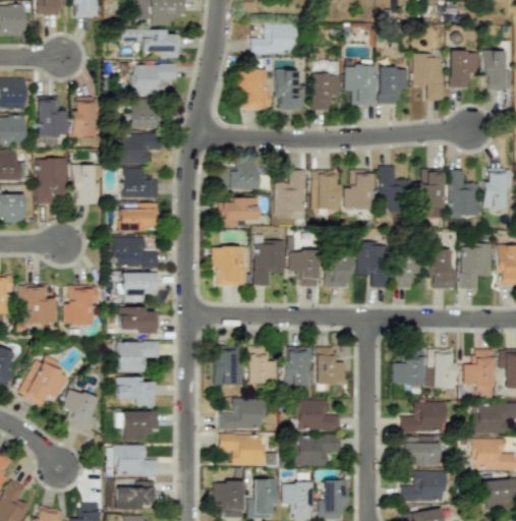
[(60,15),(60,5),(66,5),(66,0),(37,0),(38,14),(60,15)]
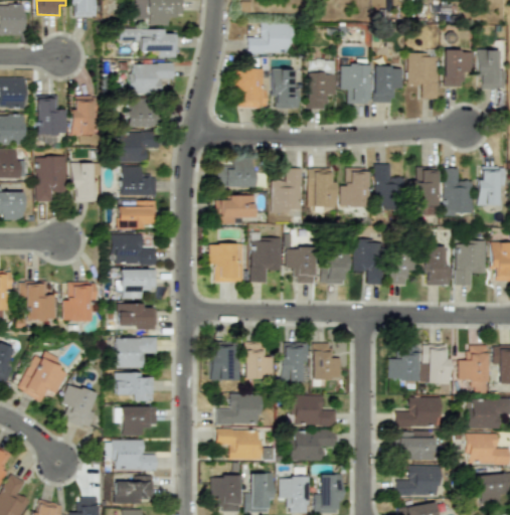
[(75,16),(96,16),(96,0),(70,0),(71,4),(75,4),(75,16)]
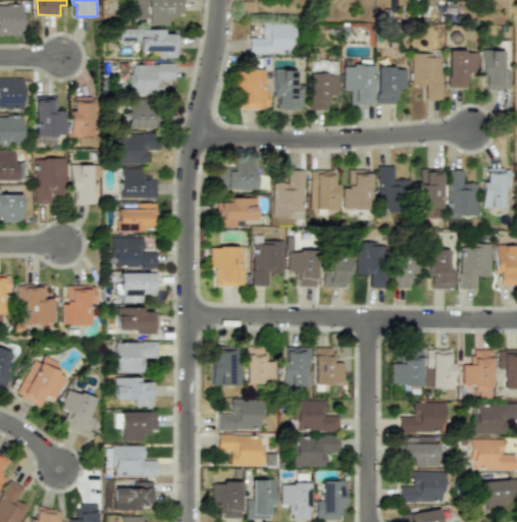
[(171,25),(171,16),(187,15),(187,0),(138,0),(138,19),(151,18),(151,25),(171,25)]
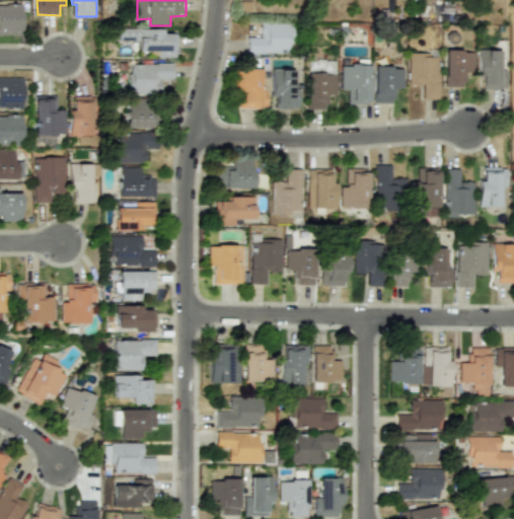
[(0,4),(0,35),(25,34),(24,4),(0,4)]
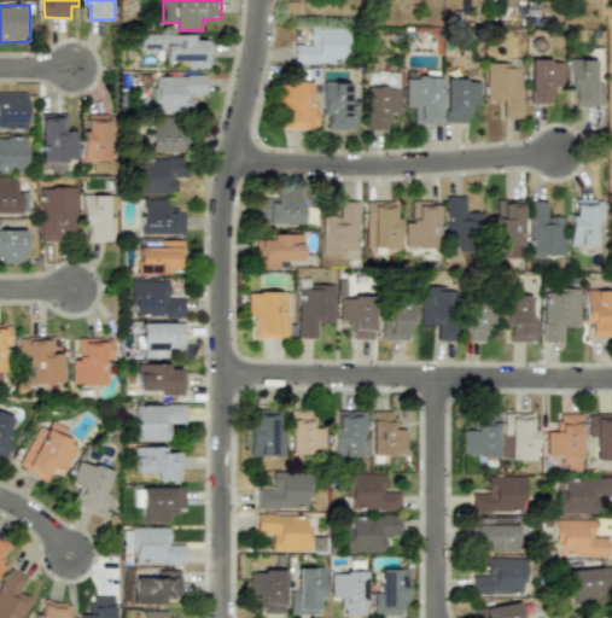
[(297,45),(298,64),(350,63),(350,27),(313,28),(313,44),(297,45)]
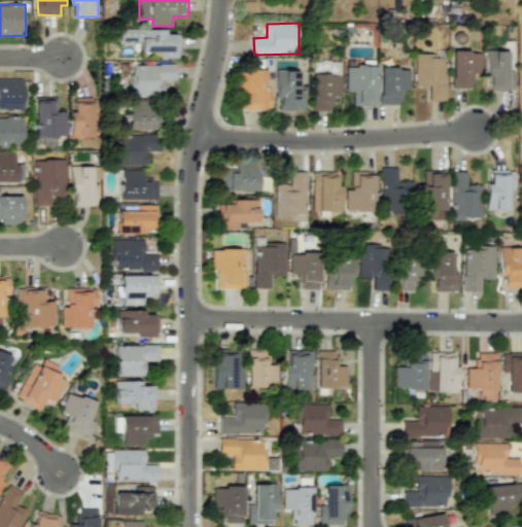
[(169,30),(123,29),(123,41),(143,42),(142,53),(163,53),(163,58),(182,59),(182,34),(169,34),(169,30)]
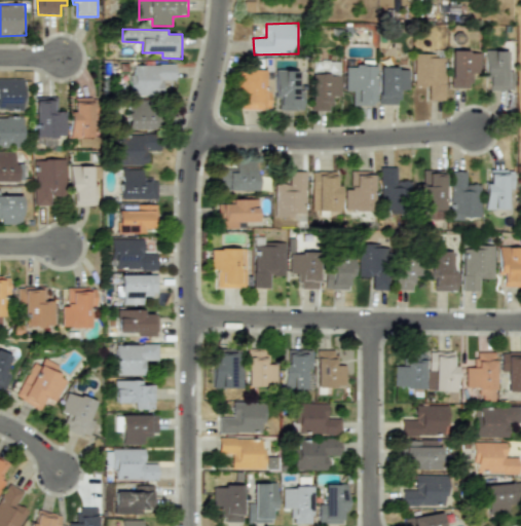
[(487,78),(492,78),(492,90),(516,90),(516,71),(510,71),(511,50),(488,50),(487,78)]
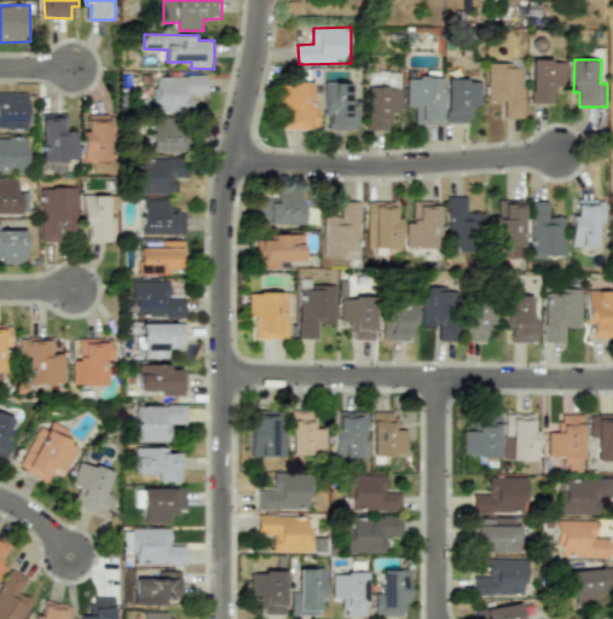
[(533,103),(557,104),(559,86),(568,86),(568,61),(535,61),(533,103)]
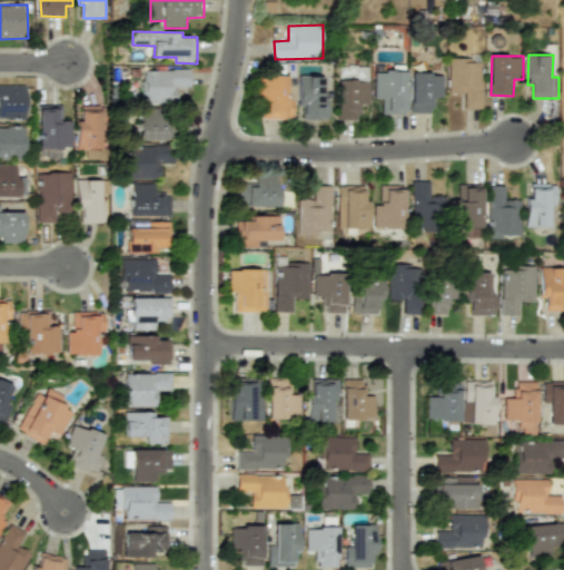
[(467,109),(485,108),(484,64),(475,64),(475,58),(451,58),(452,94),(467,94),(467,109)]
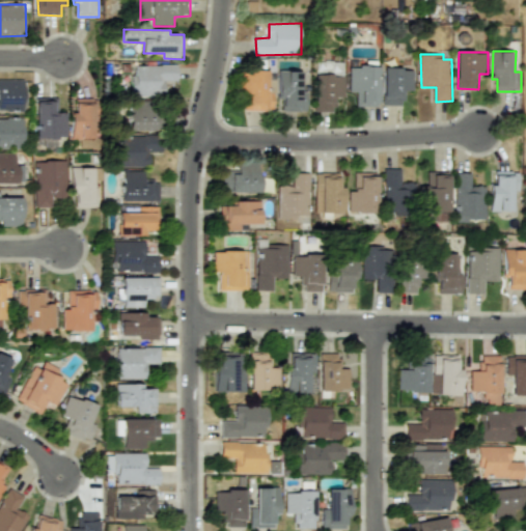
[(180,64),(137,65),(137,75),(133,75),(134,95),(167,95),(166,81),(180,81),(180,64)]
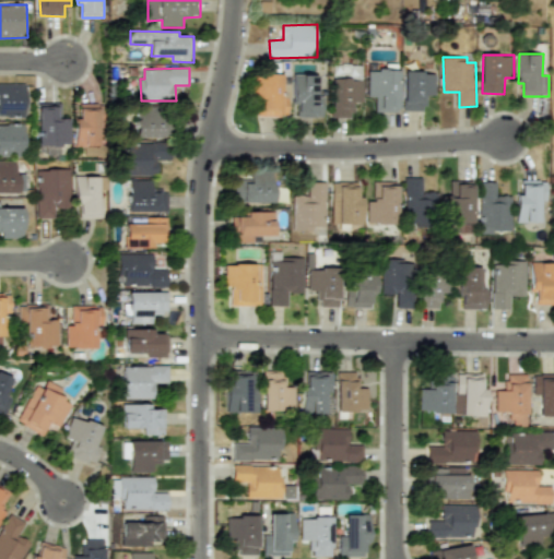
[(401,113),(401,70),(369,70),(369,97),(378,97),(378,111),(401,113)]
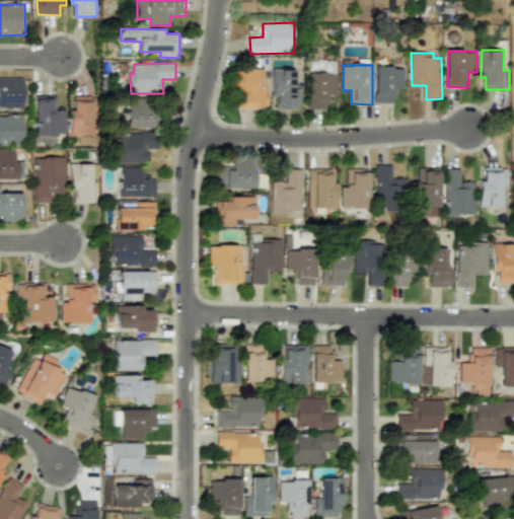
[(406,89),(406,67),(377,67),(376,102),(396,103),(396,89),(406,89)]
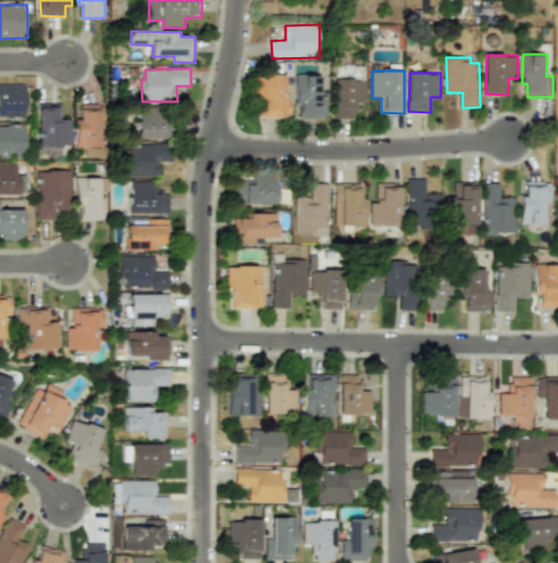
[(263,117),(293,117),(293,98),(286,98),(286,75),(255,74),(255,99),(263,99),(263,117)]
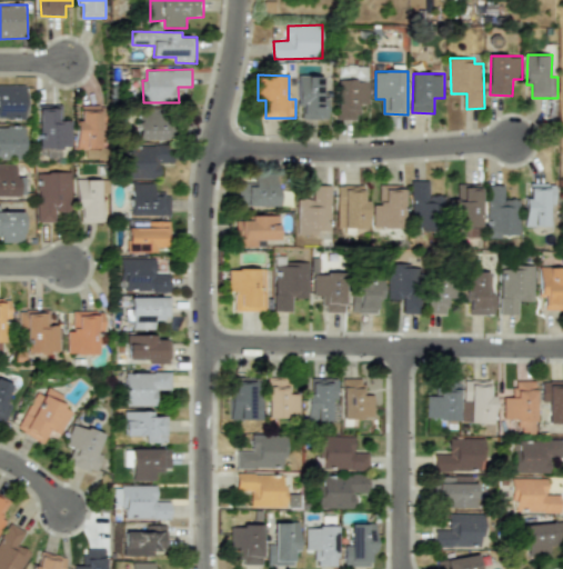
[(304,119),(331,119),(331,99),(324,99),(325,76),(301,76),(301,107),(304,107),(304,119)]
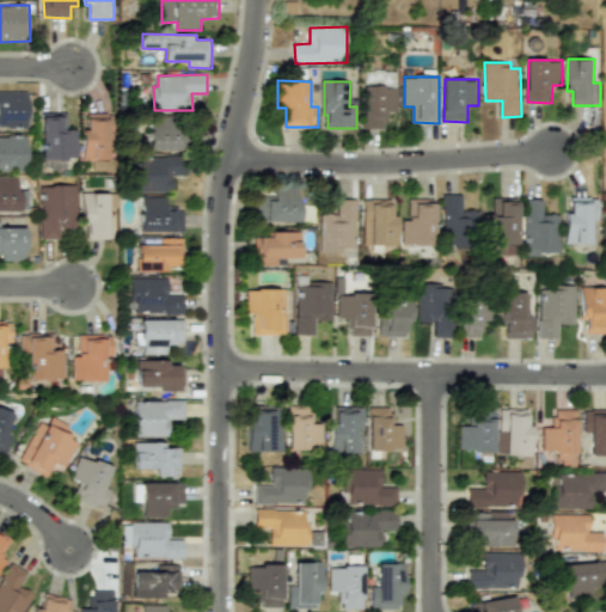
[(366,129),(390,128),(389,111),(399,111),(399,86),(365,86),(366,129)]
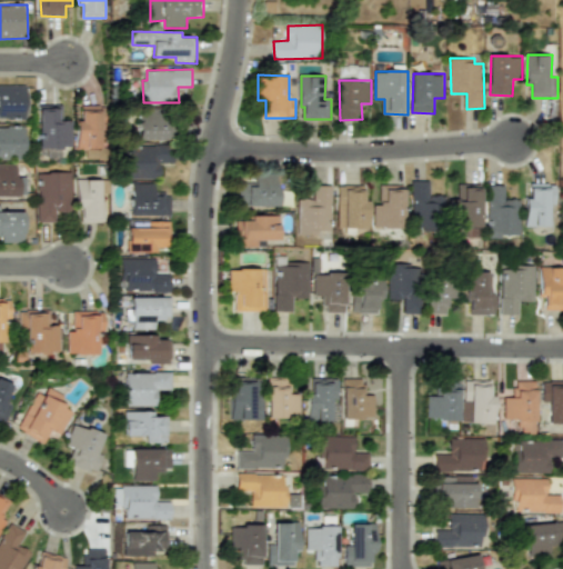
[(29,86),(0,85),(0,118),(28,119),(29,86)]
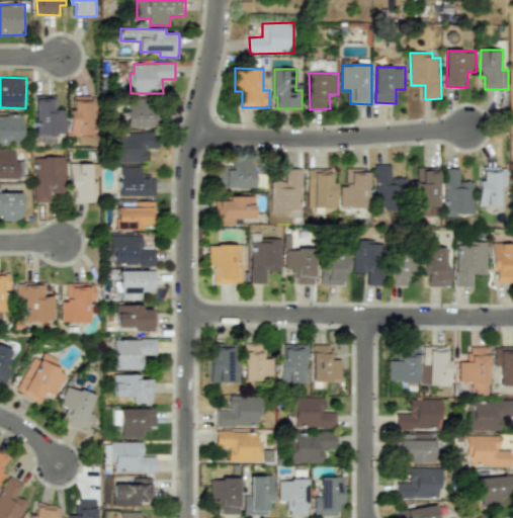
[(37,96),(37,135),(67,135),(67,109),(59,109),(59,96),(37,96)]
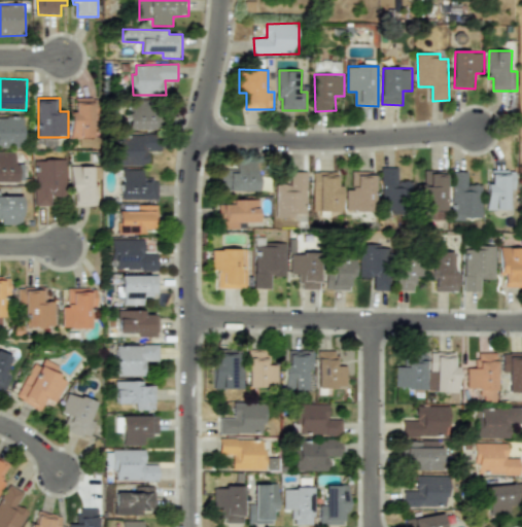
[(72,138),(96,138),(96,98),(77,98),(77,111),(73,111),(72,138)]
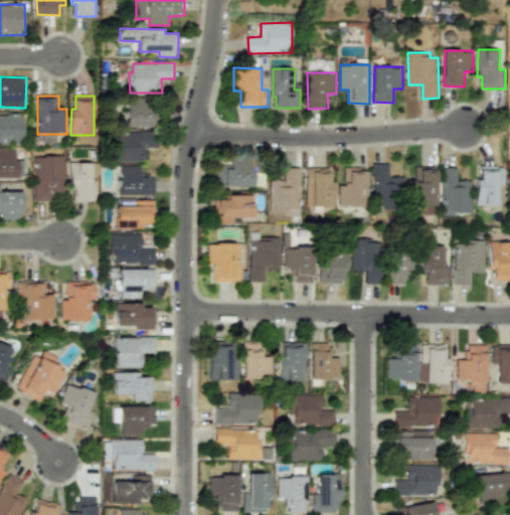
[(156,127),(156,98),(128,99),(129,127),(156,127)]
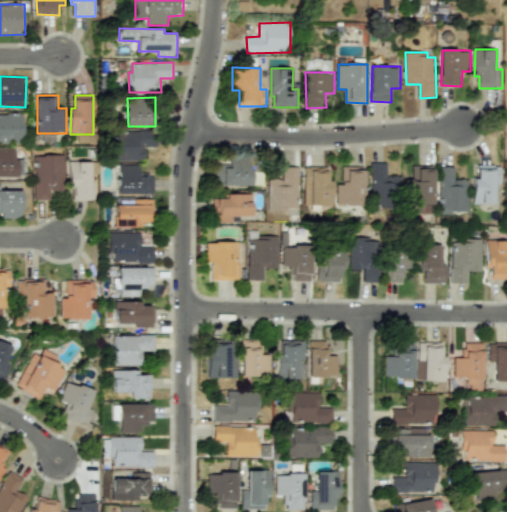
[(26,114),(0,113),(0,142),(25,143),(26,114)]
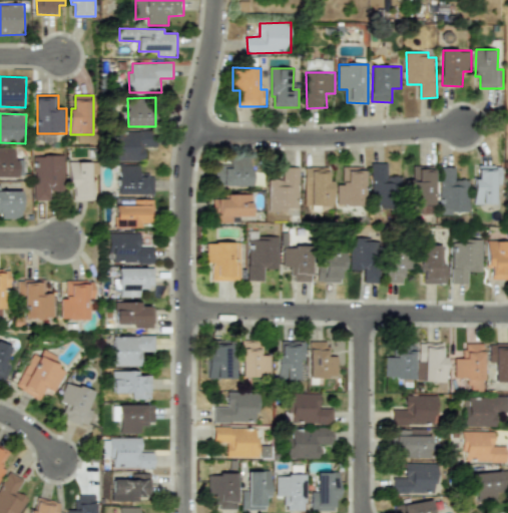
[(117,161),(147,160),(146,147),(159,146),(158,130),(116,131),(117,161)]
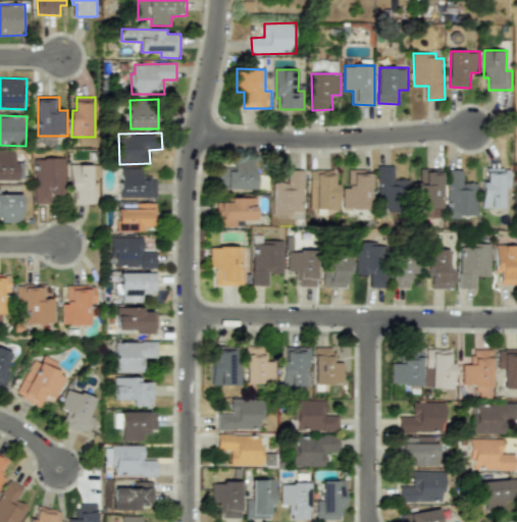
[(0,179),(27,180),(28,162),(18,162),(18,152),(0,151),(0,179)]
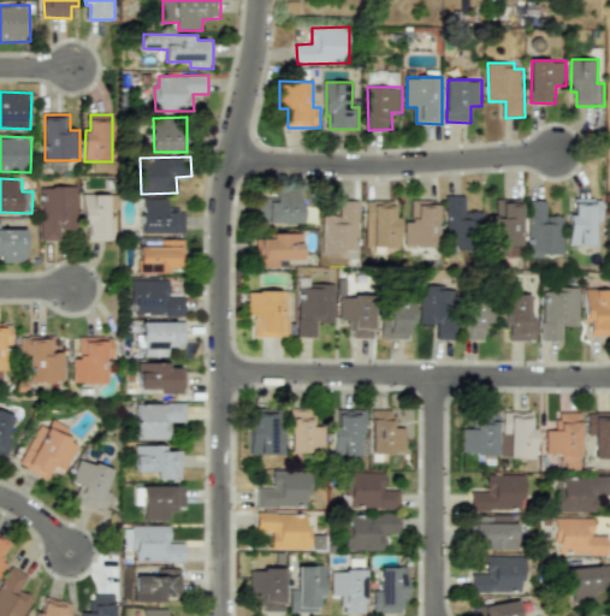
[(260,199),(261,224),(305,223),(303,184),(278,185),(278,199),(260,199)]
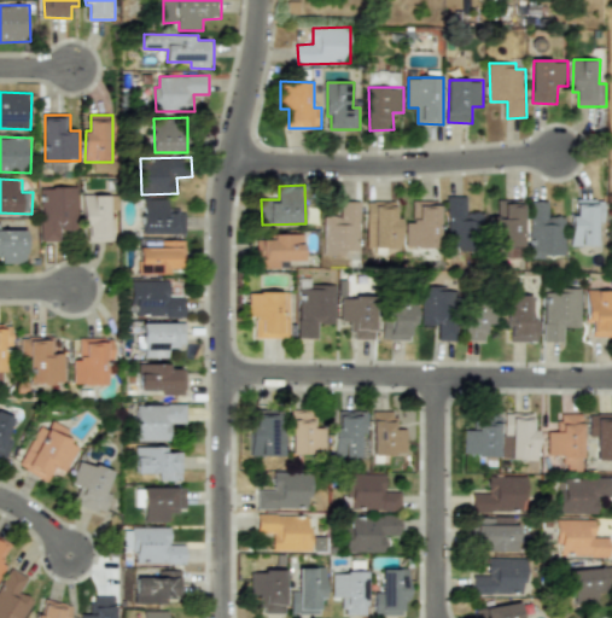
[(45,242),(64,240),(64,231),(82,229),(81,187),(45,188),(45,242)]
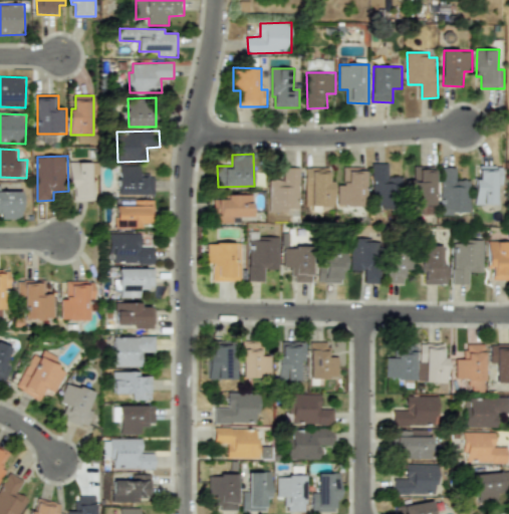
[(95,162),(71,163),(71,188),(76,188),(76,201),(95,201),(95,162)]
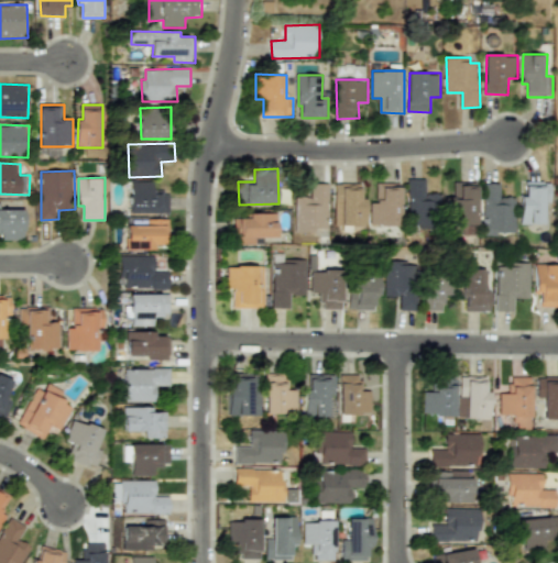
[(427,179),(411,178),(411,224),(435,224),(436,194),(427,194),(427,179)]
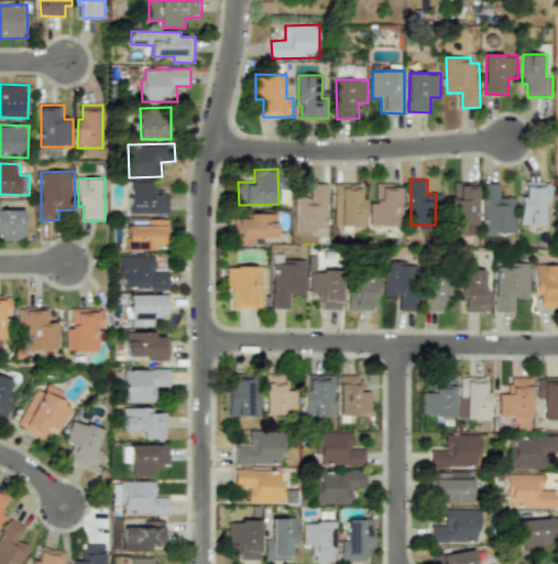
[(172,214),(172,193),(156,193),(156,182),(133,182),(132,213),(172,214)]
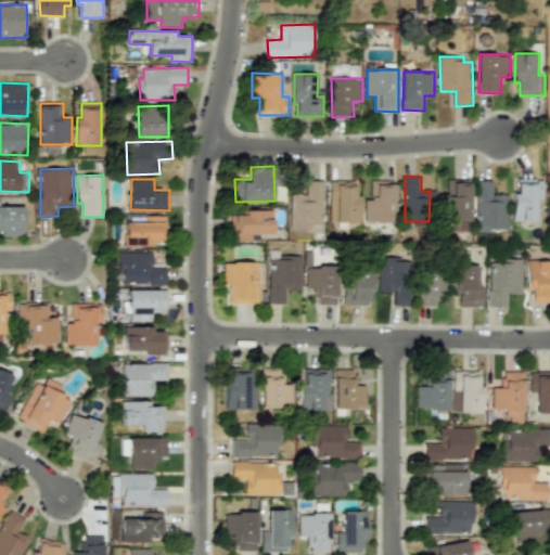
[(472,180),(449,179),(449,194),(443,194),(442,221),(471,222),(472,180)]
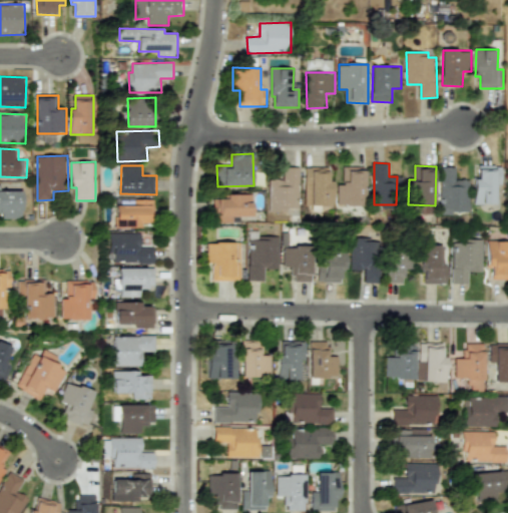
[(497,204),(497,184),(504,184),(504,165),(480,165),(480,178),(475,178),(475,204),(497,204)]
